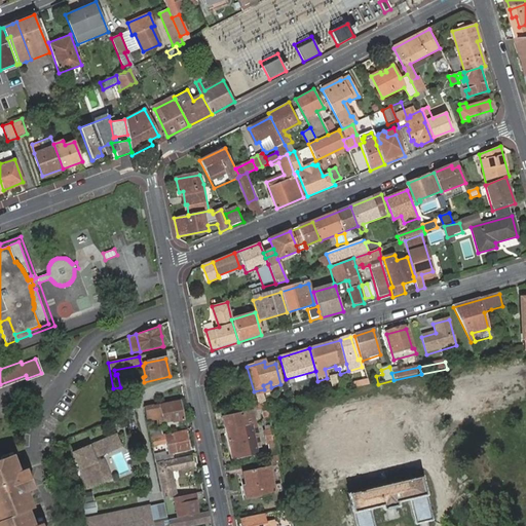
[(354,381),(357,388),(369,386),(367,378),(354,381)]
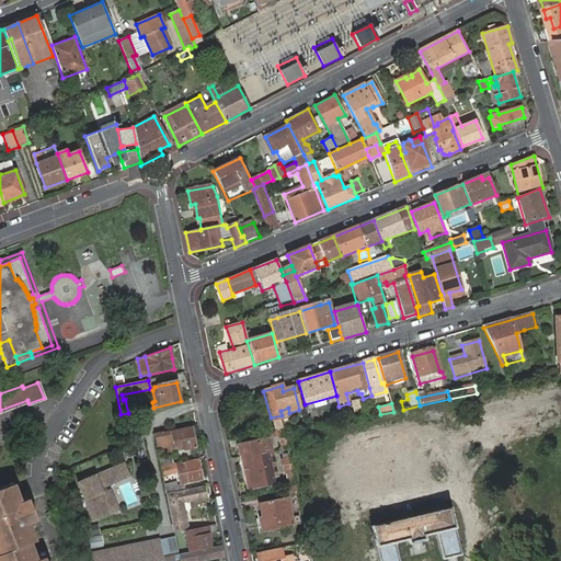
[(275,433),(282,432),(278,421),(272,423),(275,433)]
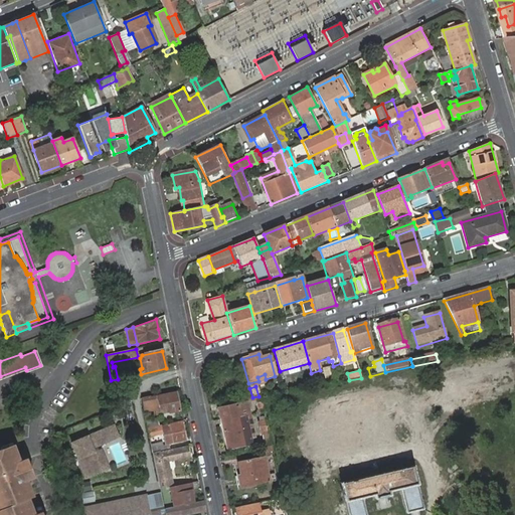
[(151,398),(151,397),(141,399),(142,405),(154,402),(156,414),(170,412),(170,413),(180,411),(176,392),(151,398)]
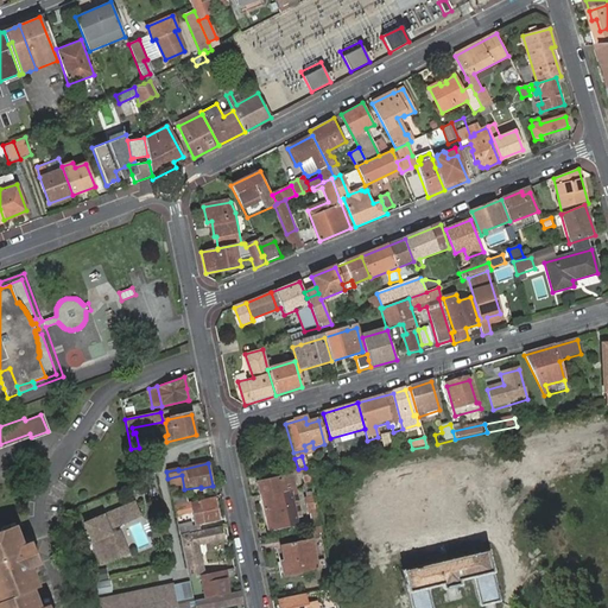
[(304,489),(311,487),(308,473),(305,468),(298,469),(293,469),(295,475),(302,475),(304,489)]
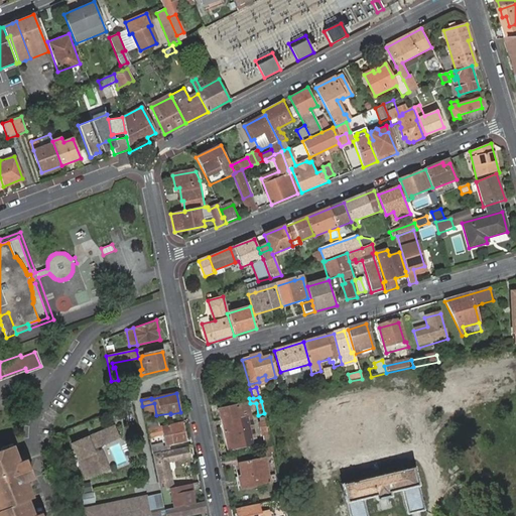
[(218,411),(220,420),(247,415),(250,414),(248,404),(218,411)]
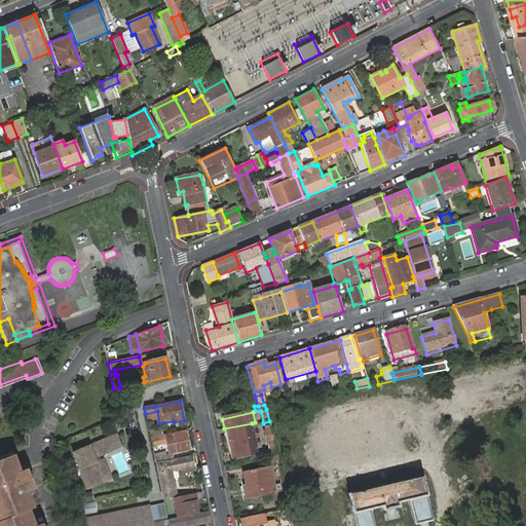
[(263,458),(276,455),(269,421),(263,423),(265,431),(262,431),(264,442),(267,442),(268,450),(262,451),(263,458)]
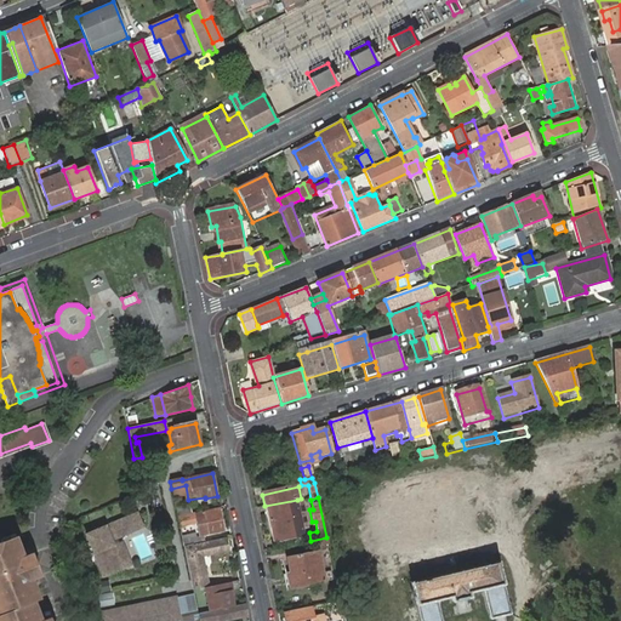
[(297,500),(265,506),(272,542),(306,535),(303,529),(308,528),(306,517),(301,518),(297,500)]
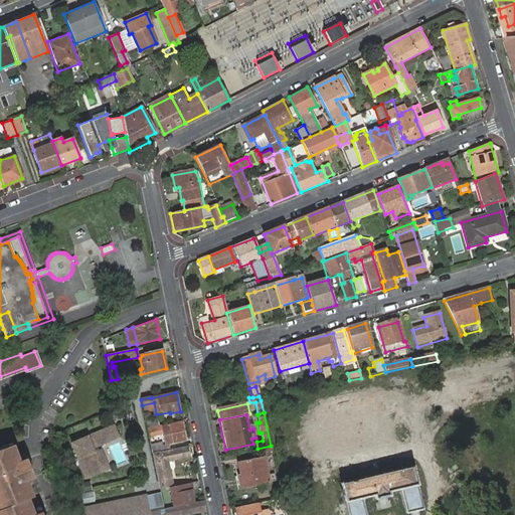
[(158,419),(146,421),(147,430),(151,428),(160,426),(158,419)]
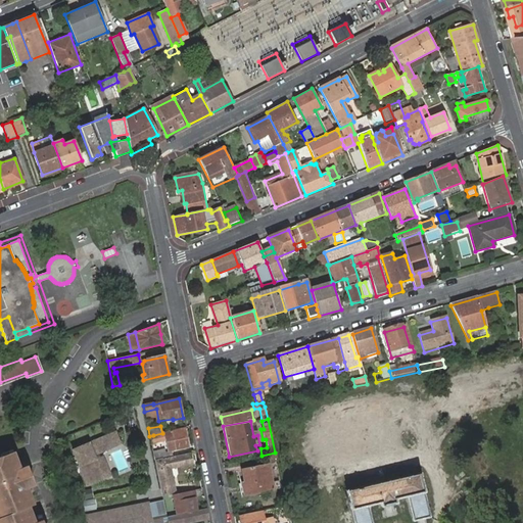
[(164,434),(164,433),(162,433),(153,435),(154,442),(159,441),(159,443),(169,441),(172,450),(172,452),(189,448),(185,429),(164,434)]
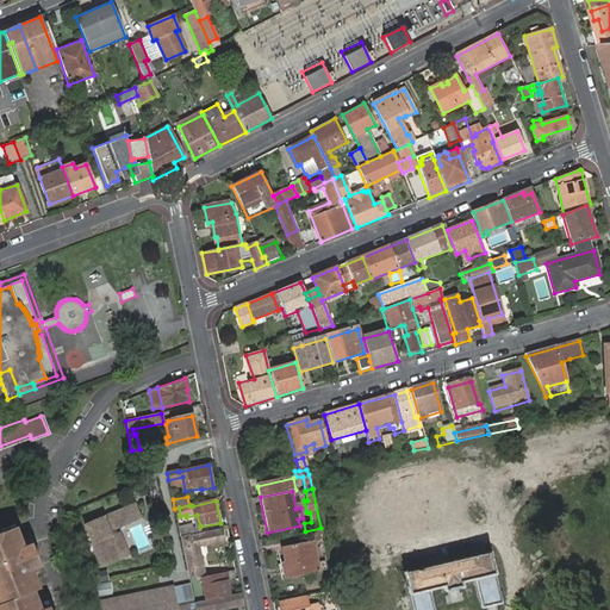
[(119,558),(111,536),(109,530),(139,517),(134,504),(85,524),(100,565),(119,558)]
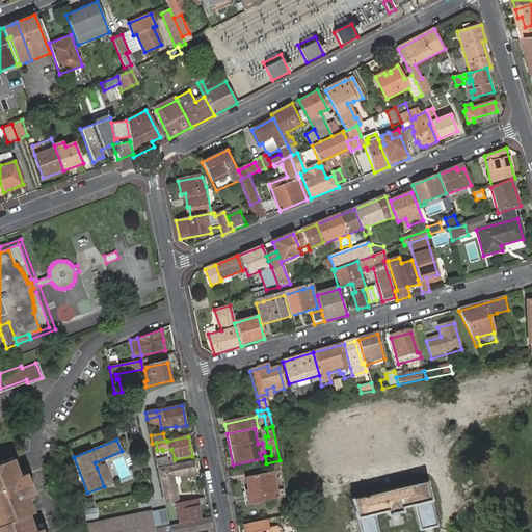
[(175,458),(156,462),(157,469),(176,464),(175,459),(175,458)]
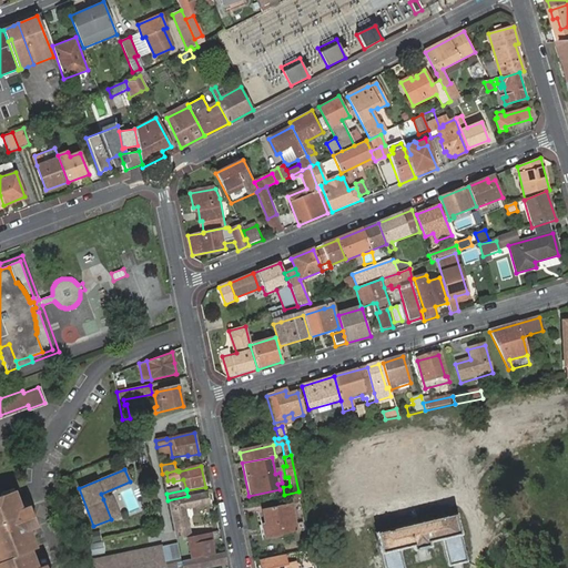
[(567,490),(558,493),(567,544),(567,543),(567,490)]
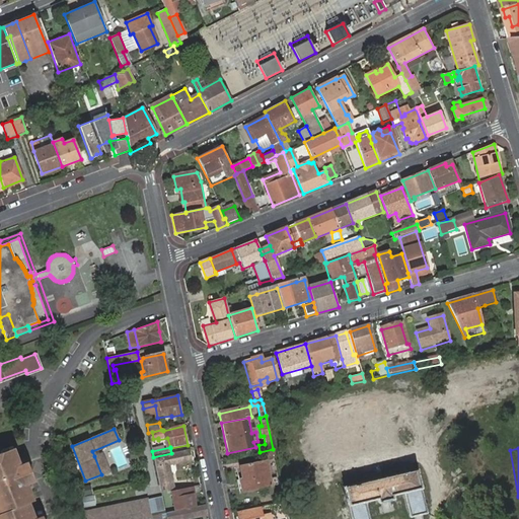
[(14,469),(20,467),(13,450),(8,452),(14,469)]
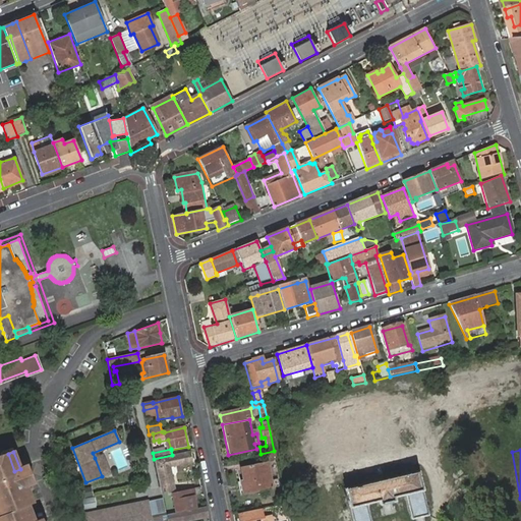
[(188,453),(155,460),(162,496),(173,494),(175,493),(170,467),(190,463),(188,453)]
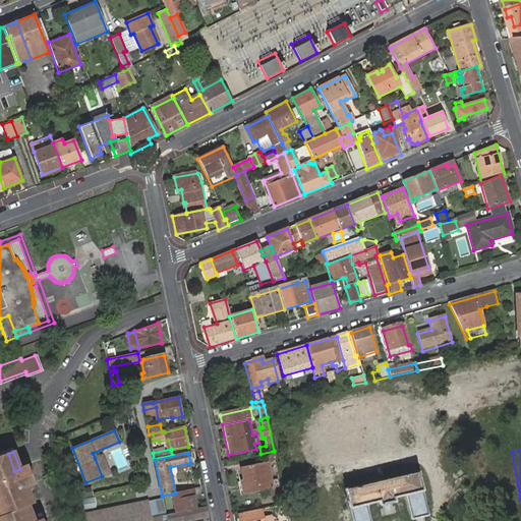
[(29,520),(24,509),(30,507),(22,489),(27,487),(23,476),(15,479),(12,472),(14,471),(8,454),(0,457),(0,520),(29,520)]
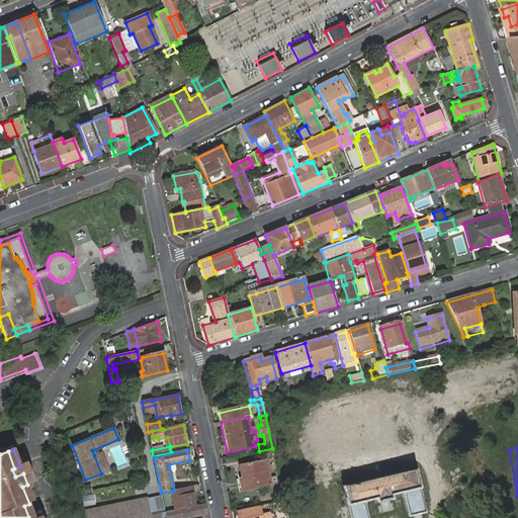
[(108,470),(101,452),(94,455),(101,473),(108,470)]
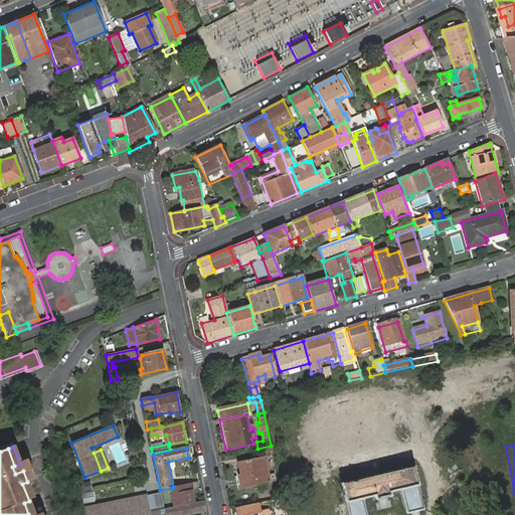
[(237,490),(269,483),(264,458),(238,463),(241,476),(234,477),(237,490)]
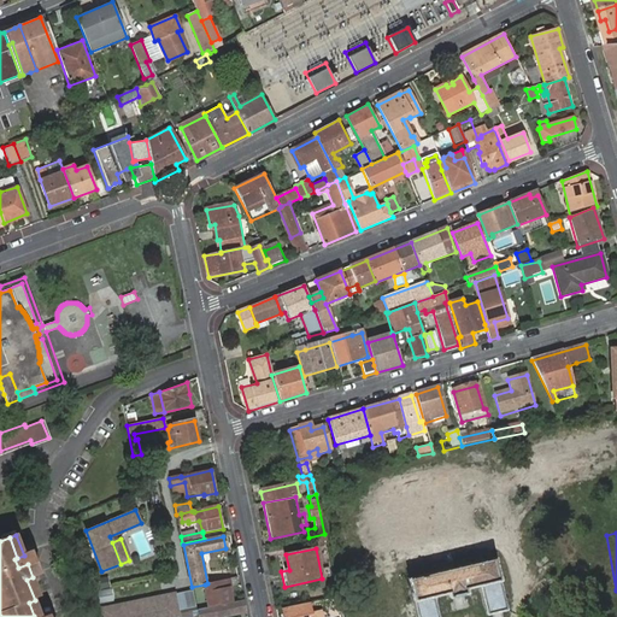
[(28,564),(33,577),(34,576),(40,574),(31,552),(24,554),(24,556),(28,564)]
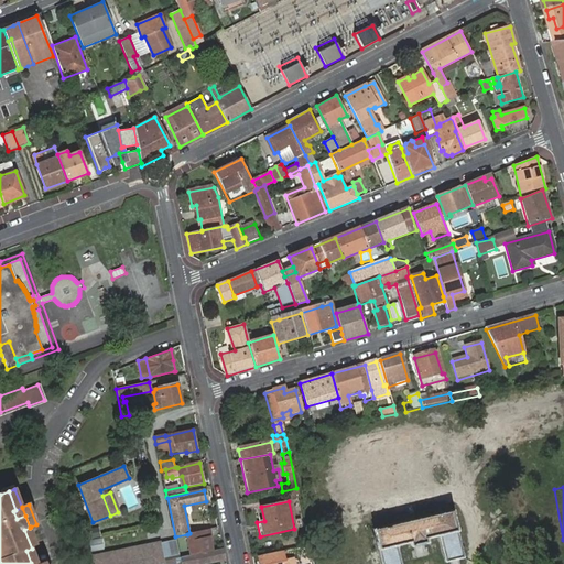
[(25,516),(22,508),(15,510),(13,511),(17,519),(25,516)]
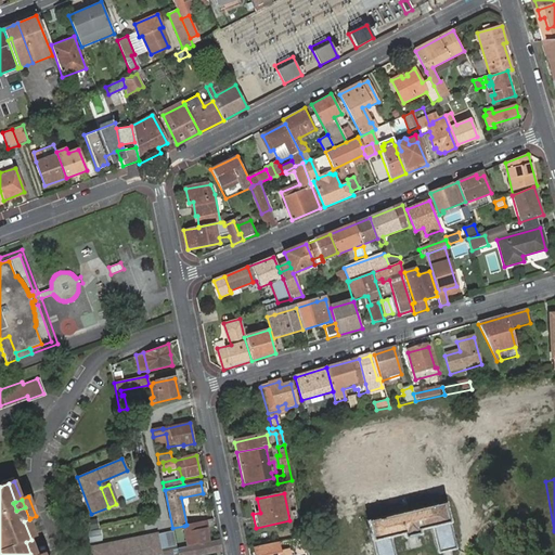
[(443,503),(366,521),(373,554),(391,554),(388,537),(401,533),(402,539),(417,536),(416,531),(430,527),(436,554),(454,550),(443,503)]
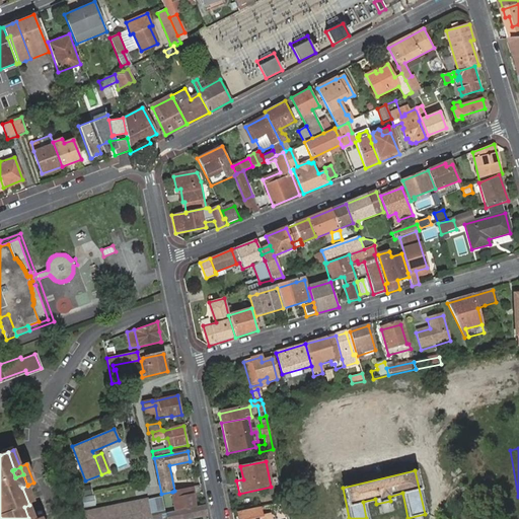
[(22,488),(29,505),(33,503),(27,486),(22,488)]
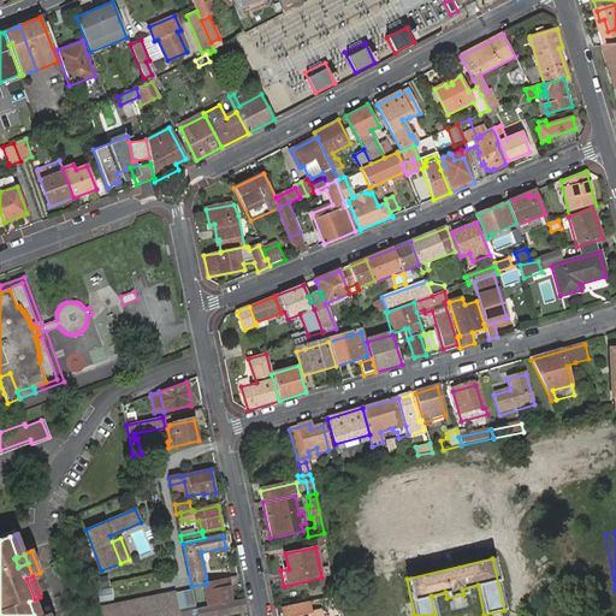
[(101,590),(99,579),(83,582),(86,593),(101,590)]
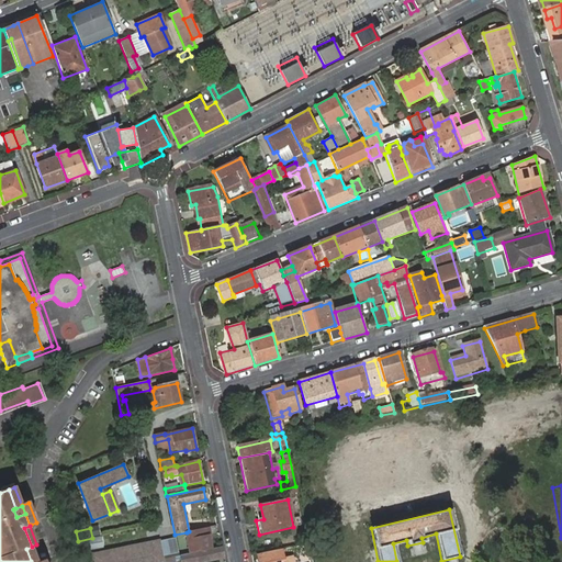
[(189,531),(187,532),(191,553),(211,549),(209,540),(206,528),(189,531)]
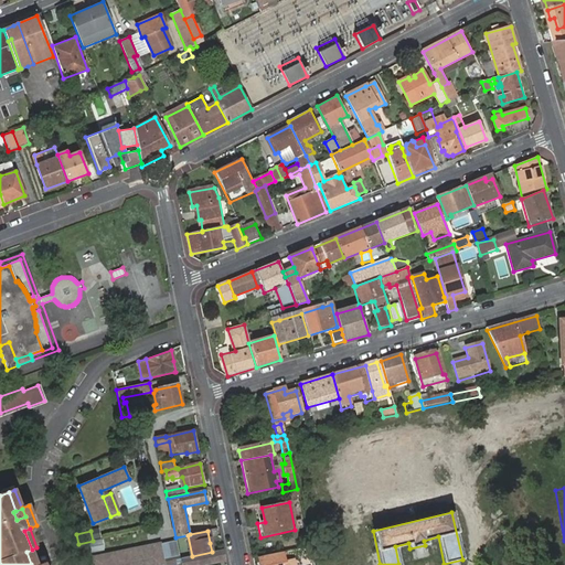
[(88,553),(103,550),(102,540),(86,543),(88,553)]
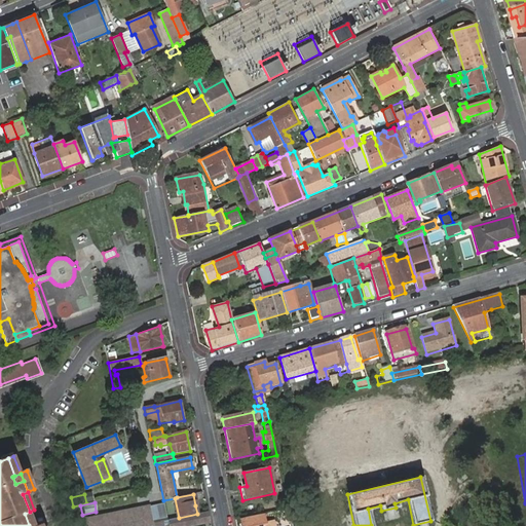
[(119,525),(120,525),(126,524),(127,525),(152,525),(148,506),(123,512),(124,514),(119,515),(115,514),(86,519),(86,525),(119,525)]
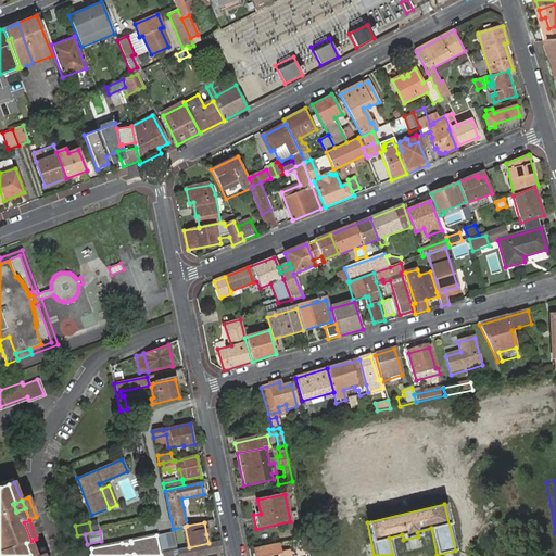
[(37,555),(32,541),(26,543),(30,555),(37,555)]
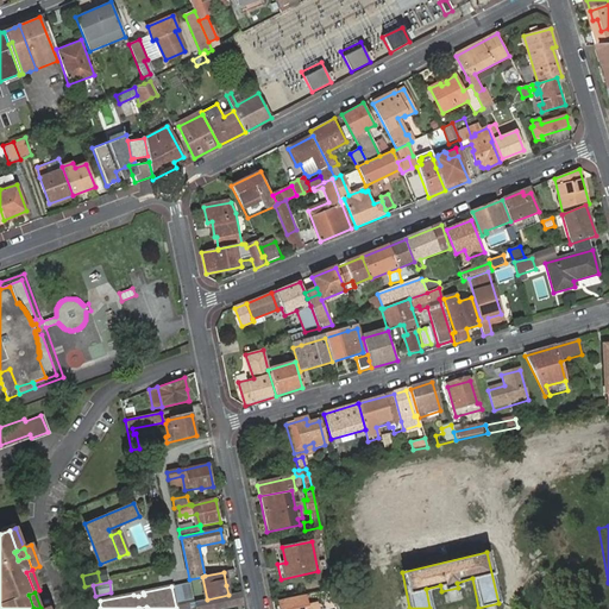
[(207,600),(194,602),(195,608),(214,608),(243,603),(240,592),(228,595),(207,600)]
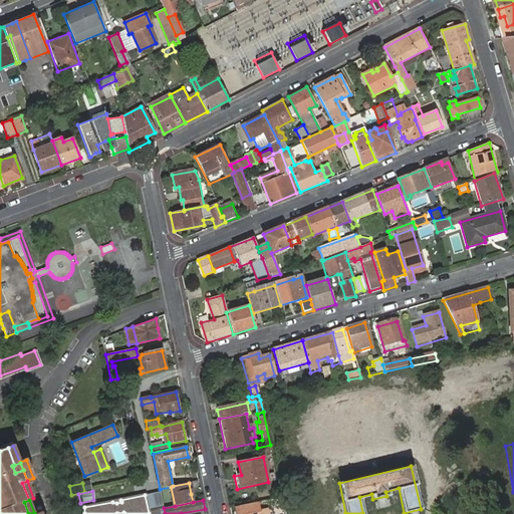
[(235,508),(236,513),(261,513),(262,512),(259,513),(256,504),(235,508)]
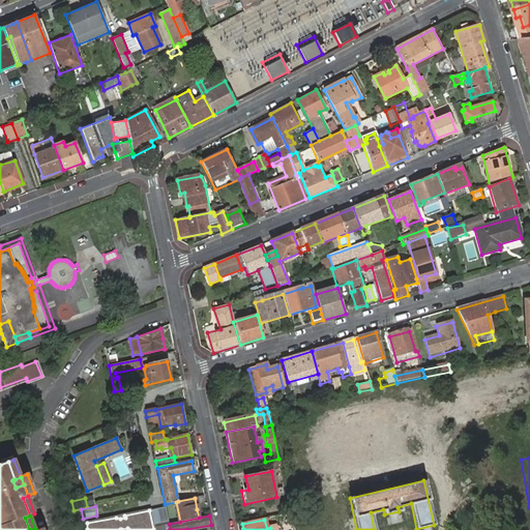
[(302,529),(325,529),(323,520),(301,525),(302,529)]
